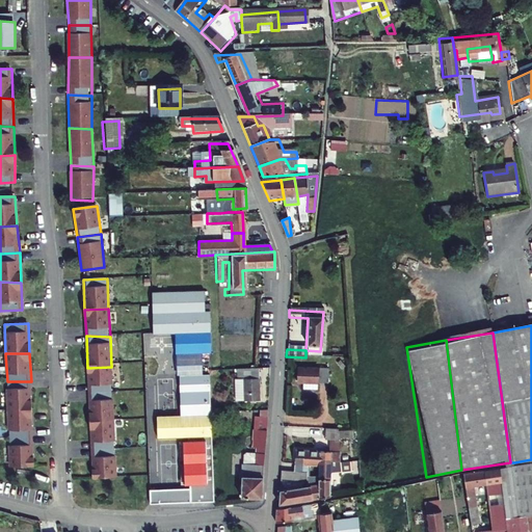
[(87,368),(88,394),(112,393),(111,367),(87,368)]
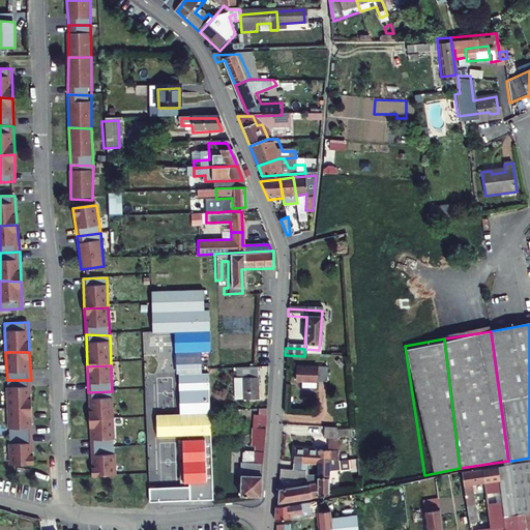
[(242,378),(239,378),(240,400),(264,399),(263,366),(241,367),(242,378)]
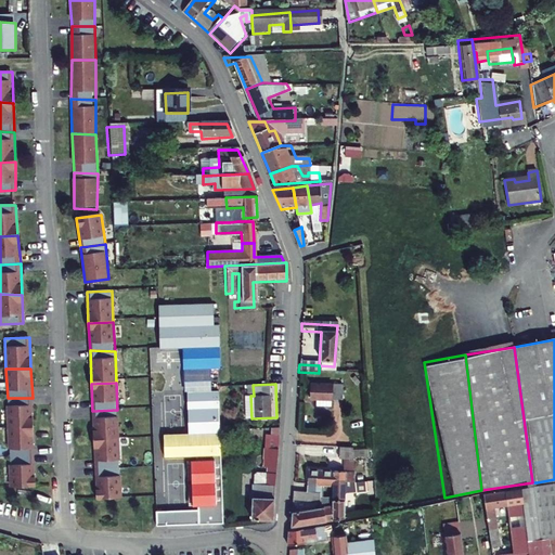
[(339,402),(340,387),(308,386),(308,401),(313,402),(328,402),(339,402)]
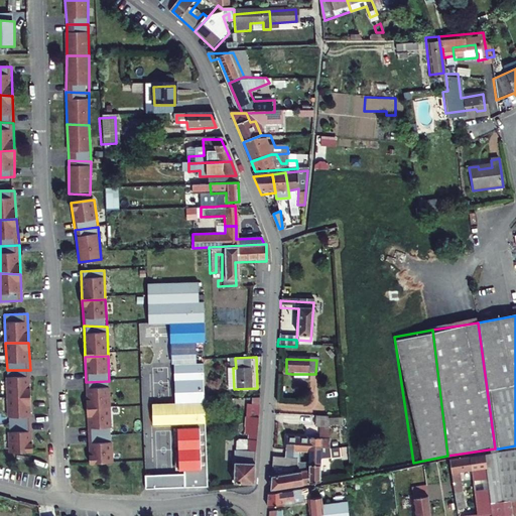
[(175,380),(176,404),(163,404),(162,366),(149,366),(151,428),(205,427),(204,380),(175,380)]
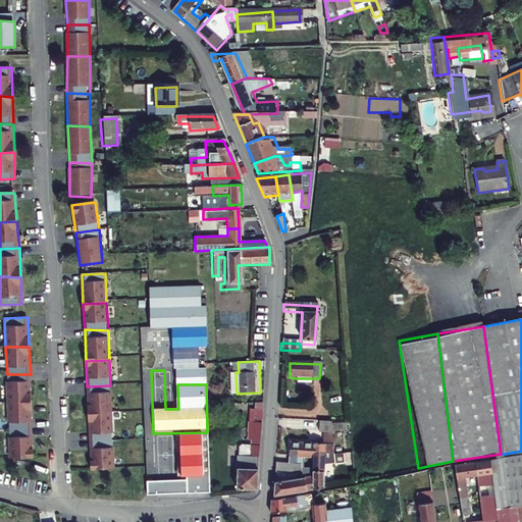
[(6,402),(31,403),(31,374),(7,374),(6,402)]
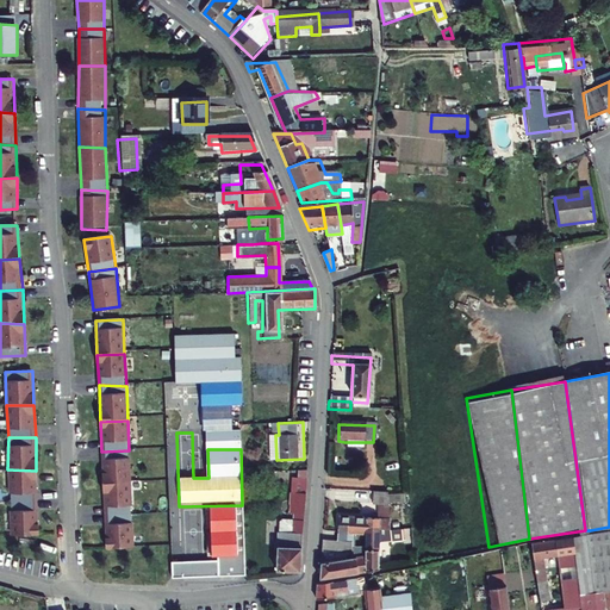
[(101,452),(105,487),(131,486),(129,450),(101,452)]
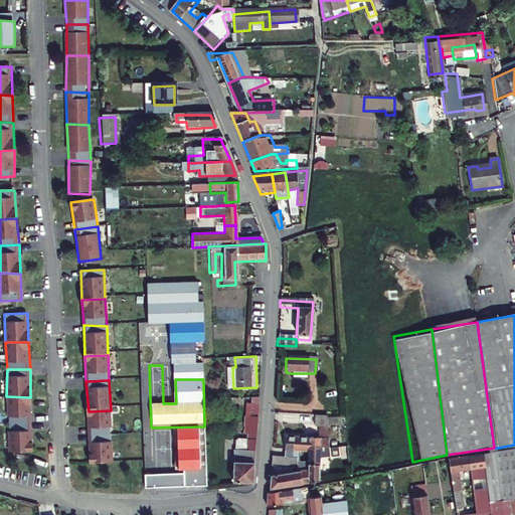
[(8,424),(32,424),(30,397),(6,396),(8,424)]
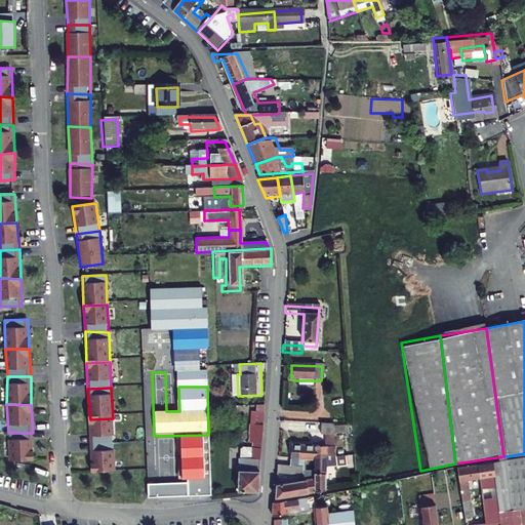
[(245,416),(244,442),(250,442),(250,435),(258,435),(259,416),(245,416)]
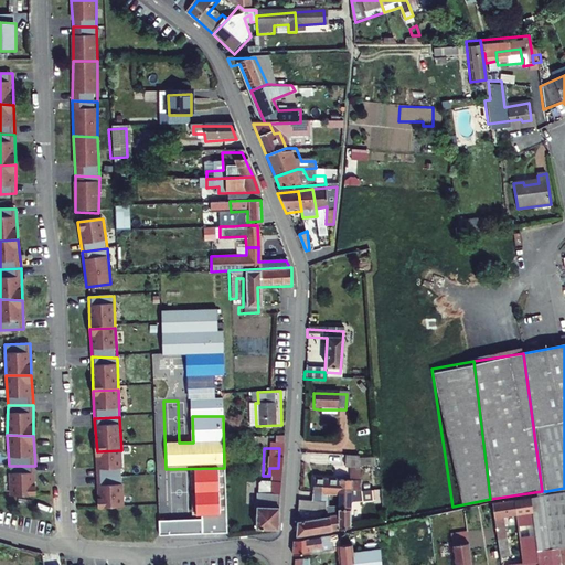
[(97,451),(98,479),(123,479),(121,450),(97,451)]
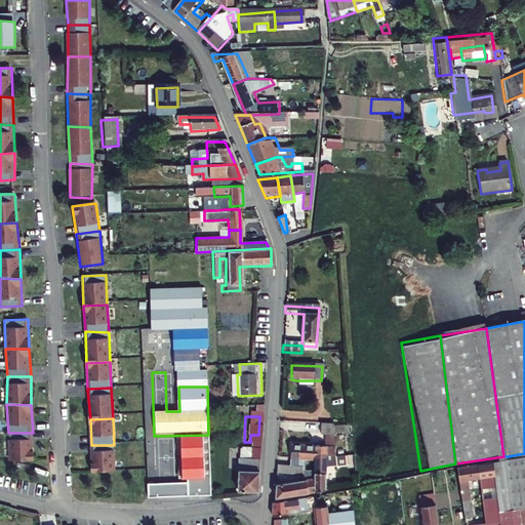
[(329,435),(329,429),(314,429),(313,440),(319,441),(319,451),(300,451),(299,463),(312,465),(313,461),(323,460),(330,460),(329,435)]
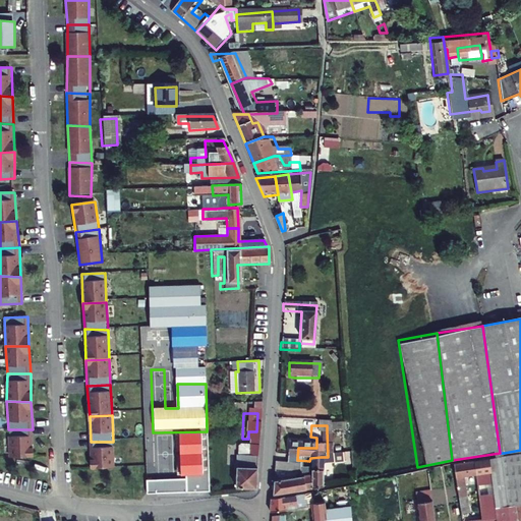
[(8,458),(33,458),(33,429),(8,429),(8,458)]
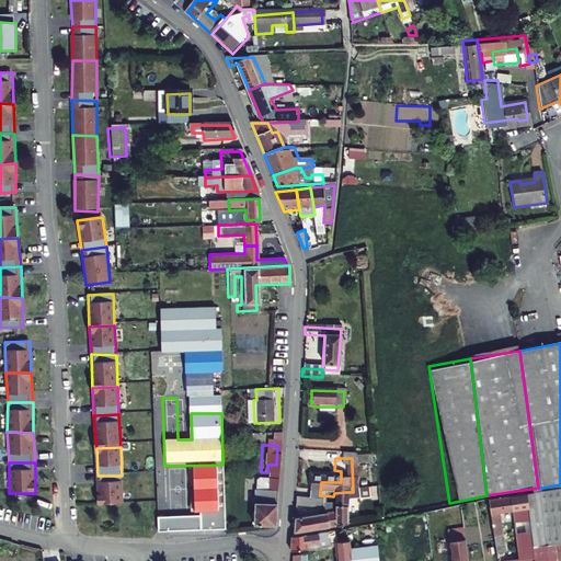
[(254,505),(253,505),(252,526),(273,526),(276,465),(267,465),(267,472),(266,492),(266,494),(259,499),(255,503),(254,505)]
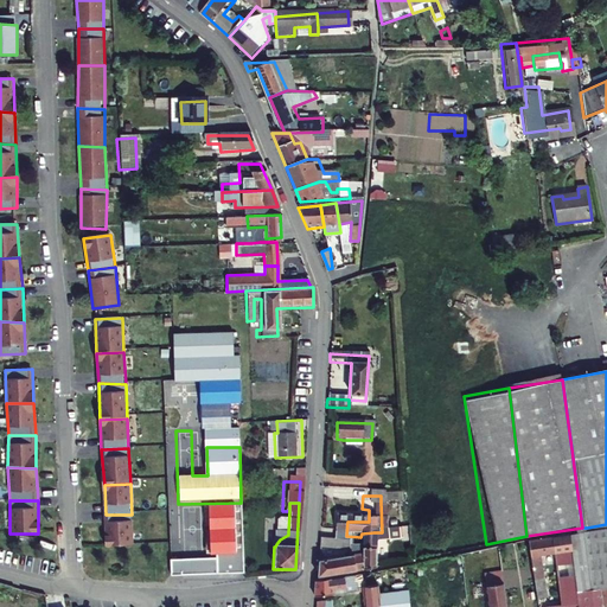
[(216,511),(216,536),(241,536),(240,511),(216,511)]
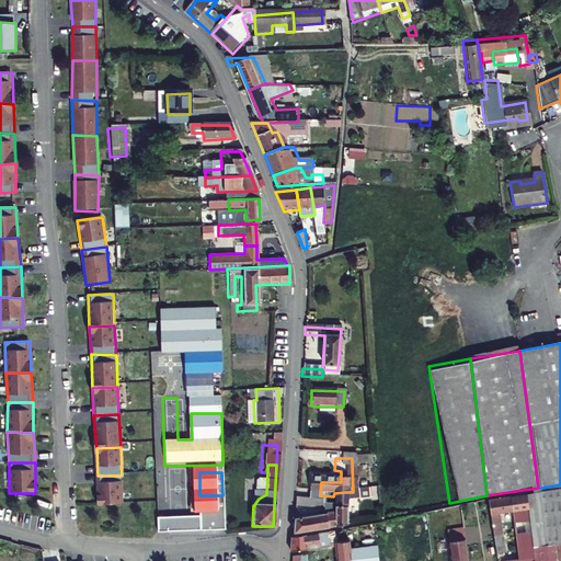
[(99,503),(123,503),(123,481),(121,481),(122,476),(98,476),(99,503)]
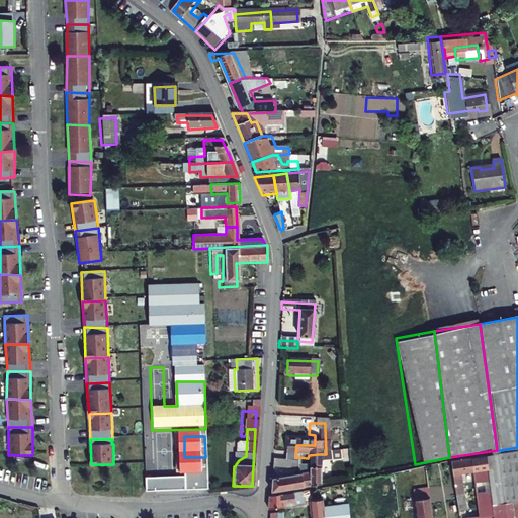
[(156,444),(156,463),(177,463),(176,444),(156,444)]
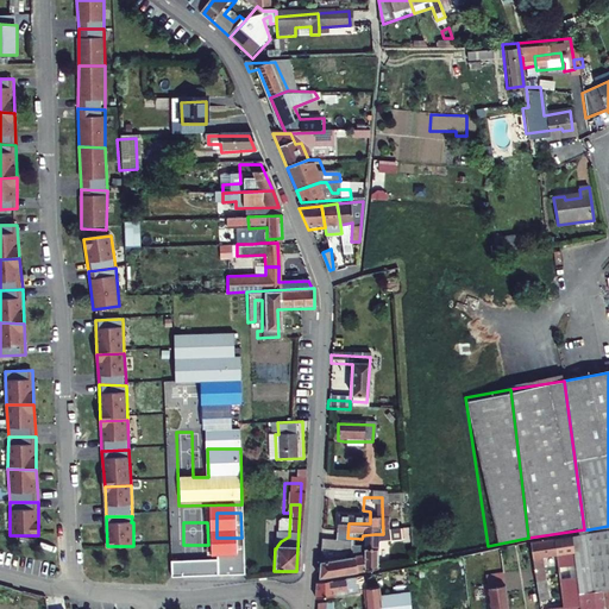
[(334,522),(333,538),(347,538),(349,523),(334,522)]
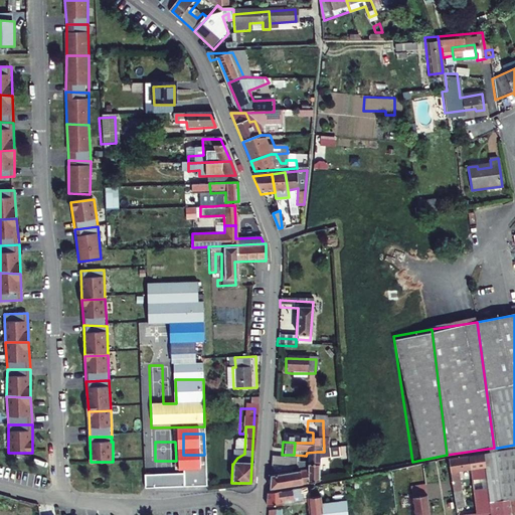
[(514,514),(514,448),(498,451),(493,452),(495,469),(500,513),(508,512),(508,514),(514,514)]
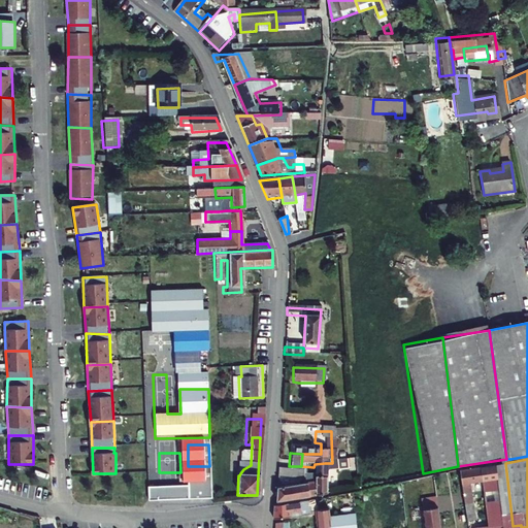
[(298,485),(300,497),(308,496),(306,484),(304,484),(304,472),(289,466),(276,461),(276,489),(298,485)]
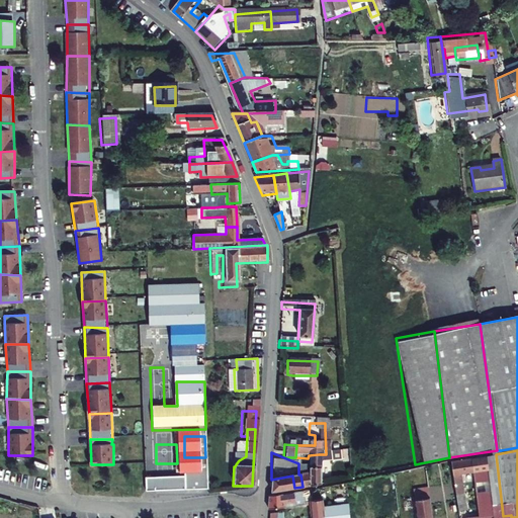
[(246,454),(234,454),(234,466),(235,466),(236,464),(239,460),(246,456),(246,454)]
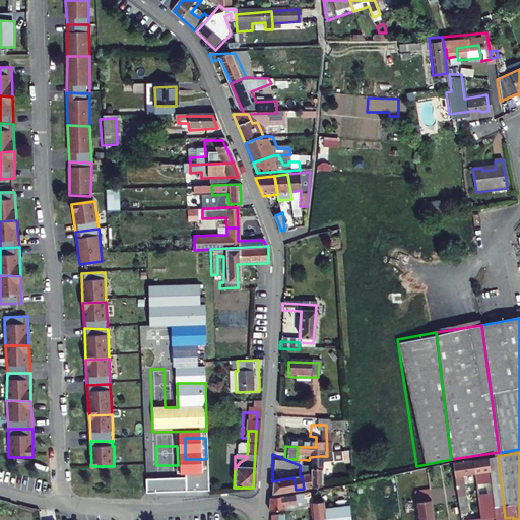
[(304,489),(319,485),(320,456),(310,457),(309,460),(309,475),(302,476),(304,489)]
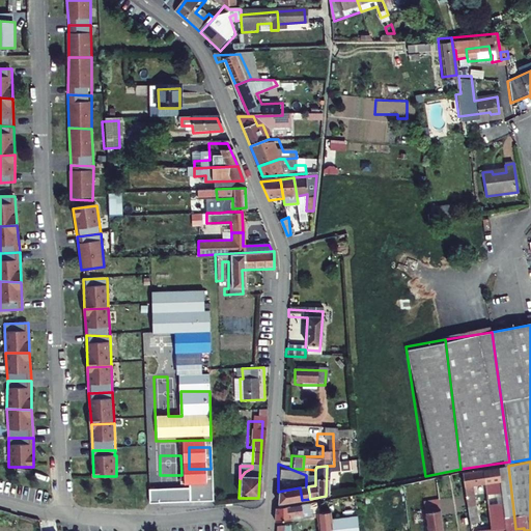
[(510,483),(508,466),(496,468),(498,484),(510,483)]
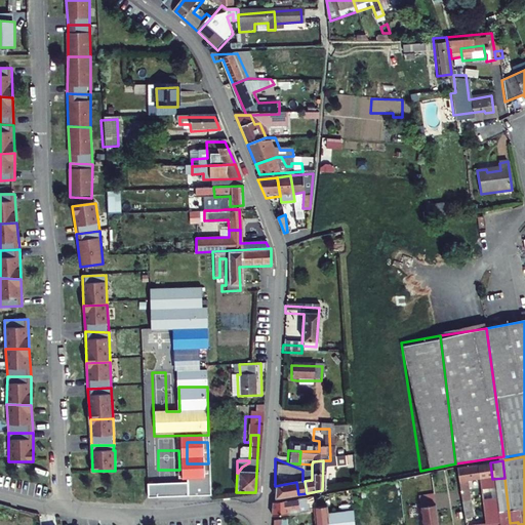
[(492,479),(490,462),(474,465),(476,480),(483,524),(485,524),(498,524),(492,479)]
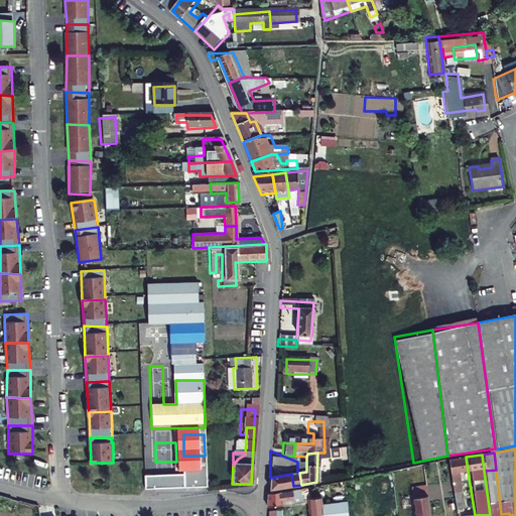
[(194,472),(160,474),(153,474),(154,491),(207,488),(207,458),(194,457),(194,472)]
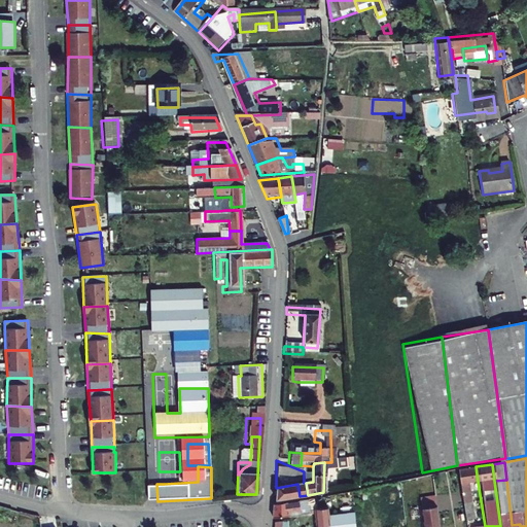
[(476,466),(457,469),(464,520),(472,519),(468,483),(478,482),(476,466)]
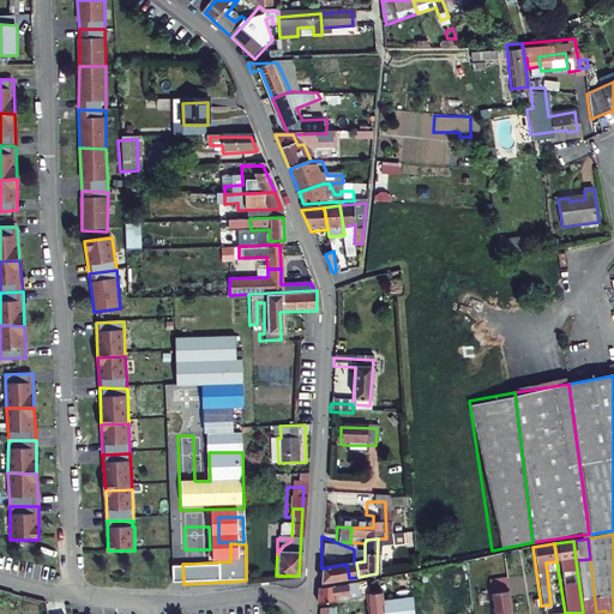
[(606,613),(606,611),(596,612),(590,559),(576,560),(583,613),(606,613)]
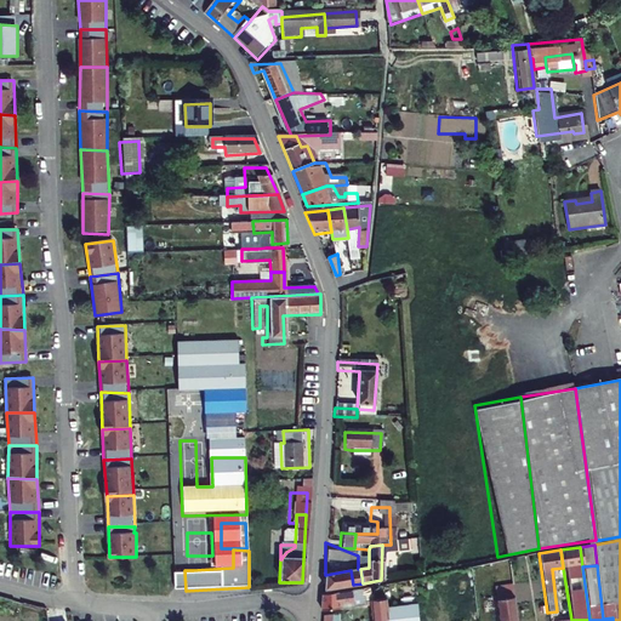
[(325,575),(324,590),(353,585),(351,570),(325,575)]
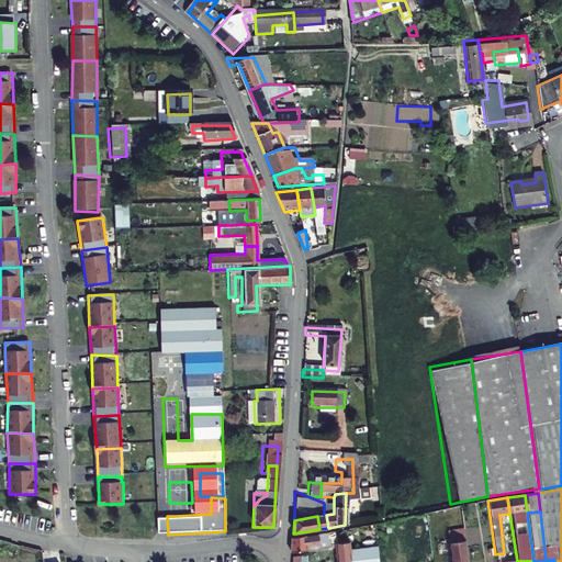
[(373,540),(373,525),(348,529),(349,544),(373,540)]
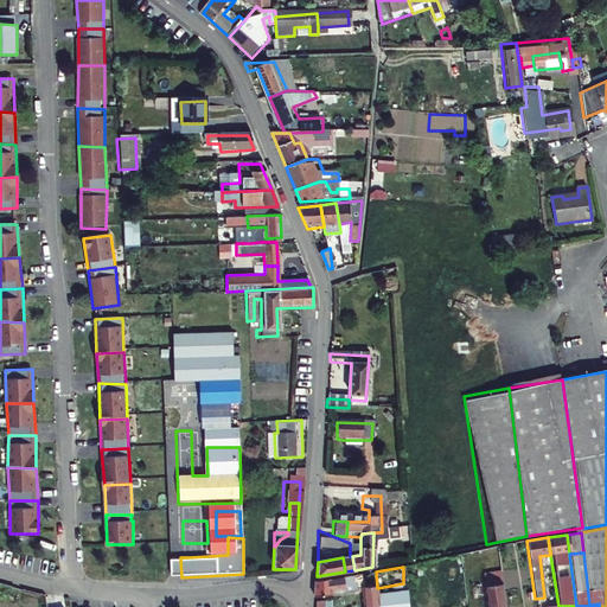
[(345,590),(344,576),(313,581),(312,596),(315,596),(332,595),(333,593),(345,590)]
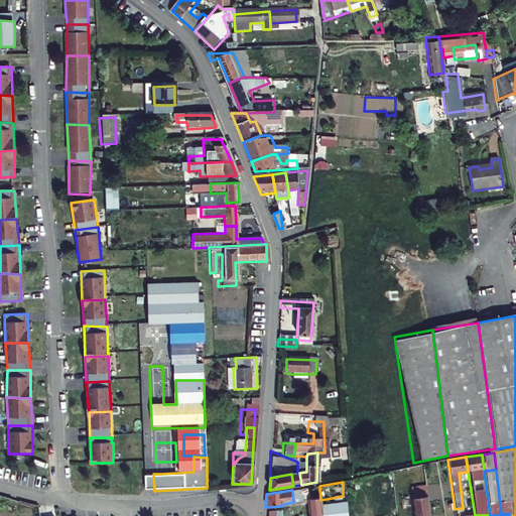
[(319,515),(318,498),(307,500),(307,515),(319,515)]
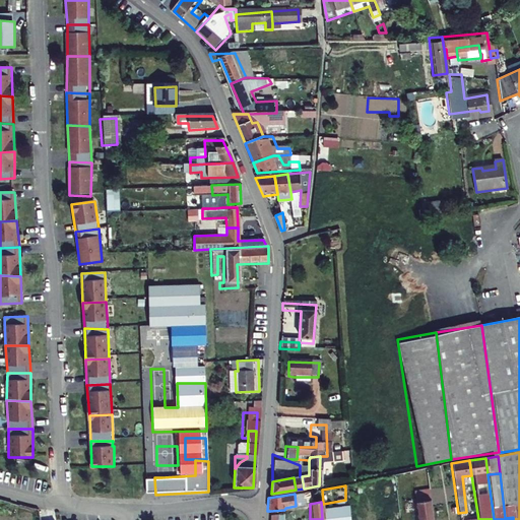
[(430,519),(428,502),(413,504),(415,519),(430,519)]
